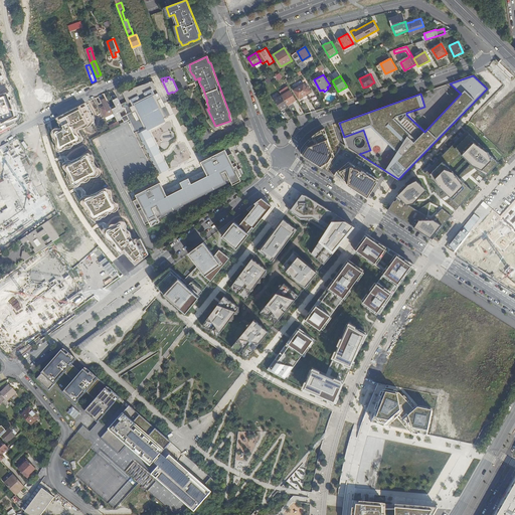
[(165,107),(153,81),(133,89),(129,91),(129,90),(123,92),(137,121),(140,119),(145,128),(167,117),(162,108),(165,107)]
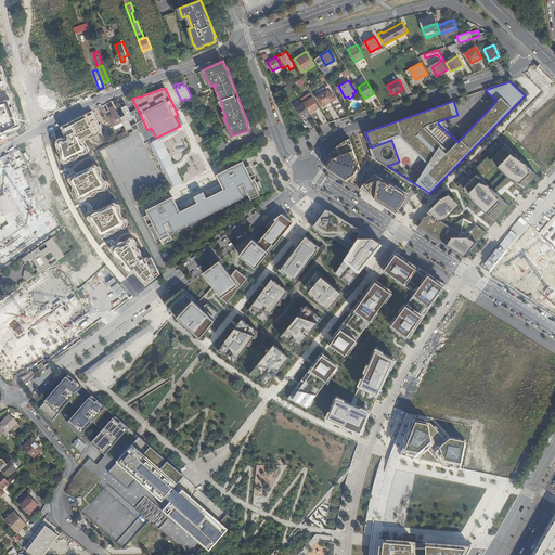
[(330,89),(317,97),(322,105),(333,99),(330,93),(332,92),(330,89)]
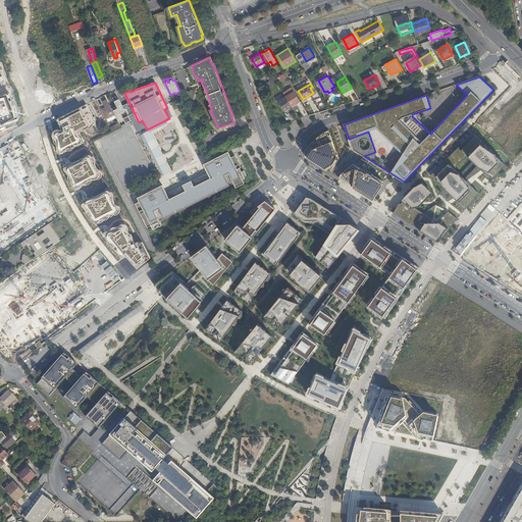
[(295,91),(285,96),(286,97),(292,106),(301,101),(295,91)]
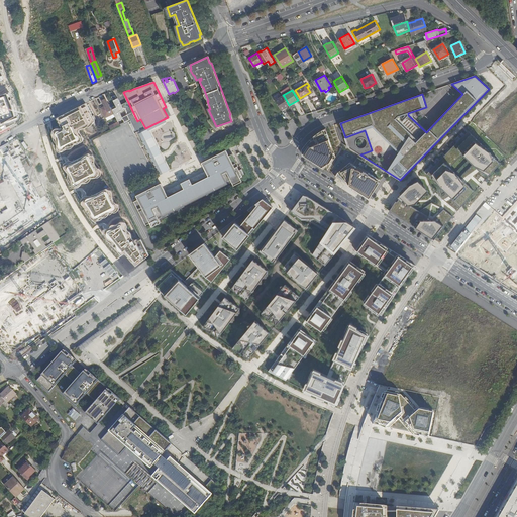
[(114,106),(111,107),(117,120),(122,118),(124,121),(129,119),(127,115),(121,117),(119,112),(123,110),(117,98),(116,99),(114,95),(111,96),(116,107),(115,108),(114,106)]
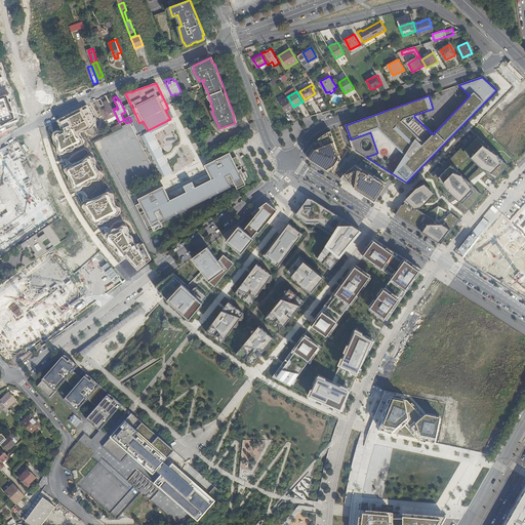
[(286,112),(293,107),(288,97),(280,103),(286,112)]
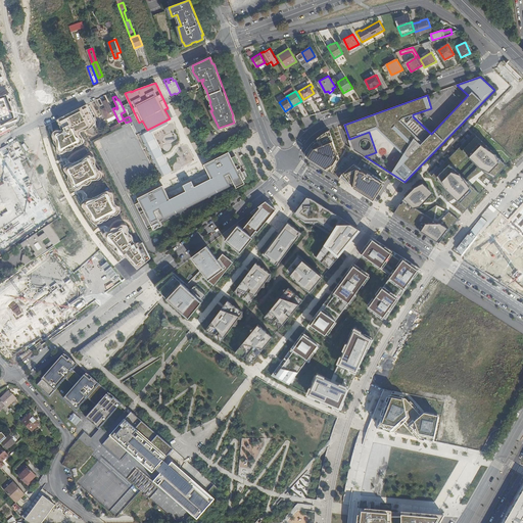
[(55,119),(57,139),(64,168),(73,188),(86,209),(100,231),(114,249),(135,270),(150,258),(147,253),(92,141),(105,135),(90,103),(68,111),(55,119)]
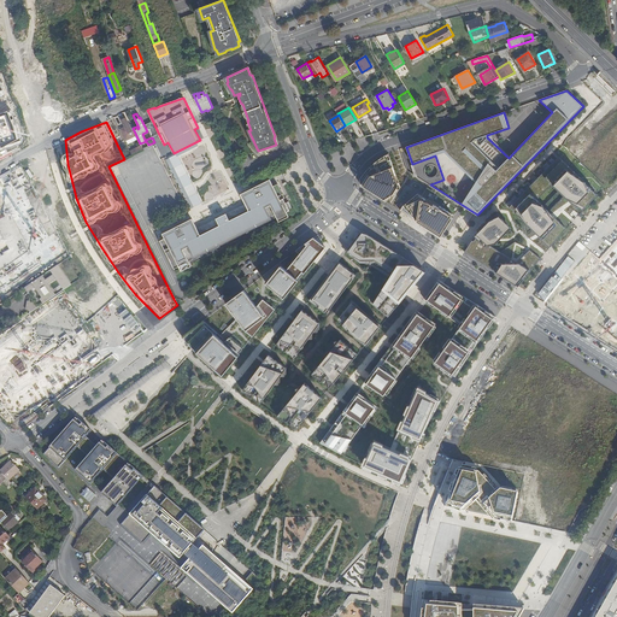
[(129,124),(129,125),(130,129),(127,131),(124,127),(119,129),(125,142),(135,136),(129,124)]
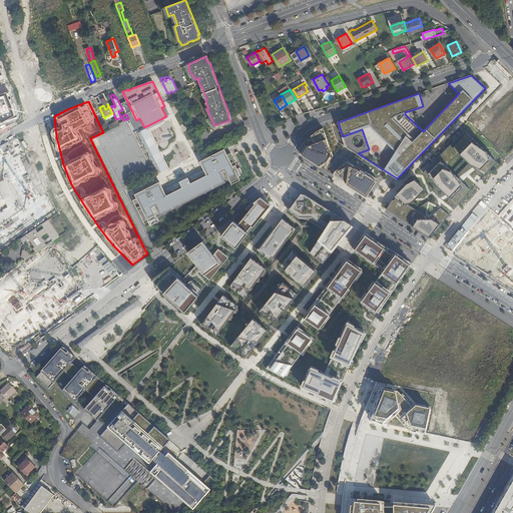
[(117,120),(108,125),(110,129),(119,124),(117,120)]
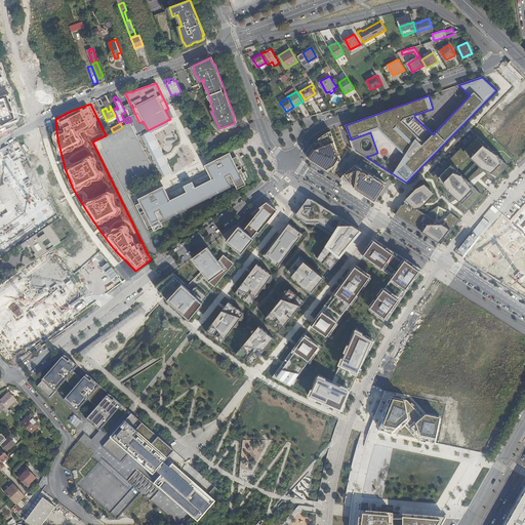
[(340,159),(330,130),(325,133),(320,137),(315,143),(312,146),(309,149),(307,153),(308,158),(328,171),(336,165),(340,159)]
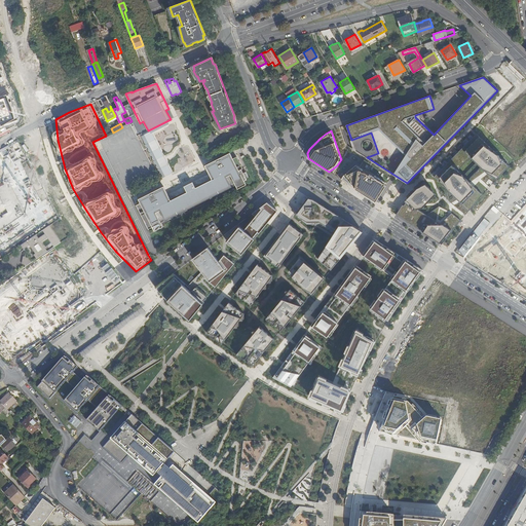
[(371,133),(351,140),(352,140),(350,141),(353,149),(367,157),(378,153),(371,133)]
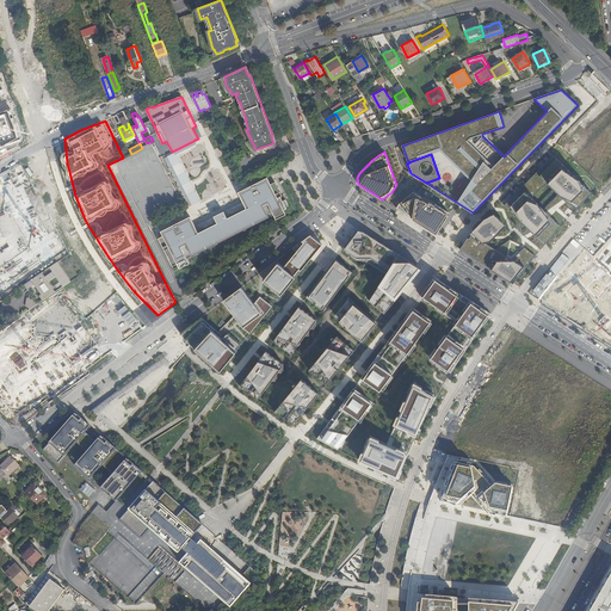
[(576,209),(592,193),(554,155),(505,205),(528,229),(530,227),(547,244),(555,234),(561,227),(532,197),(548,183),(561,197),(576,209)]
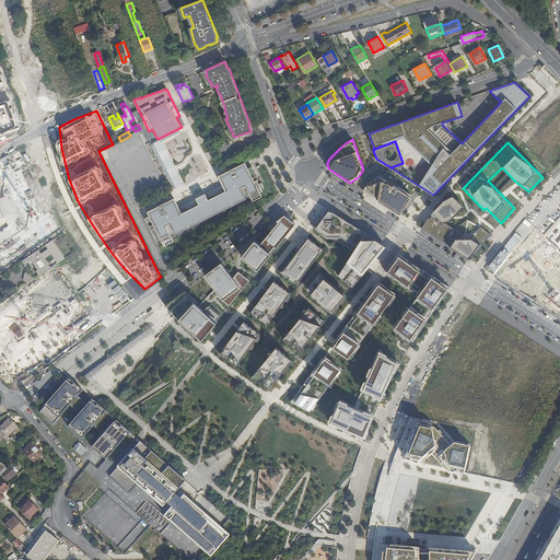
[(154,143),(150,146),(173,189),(177,187),(154,143)]
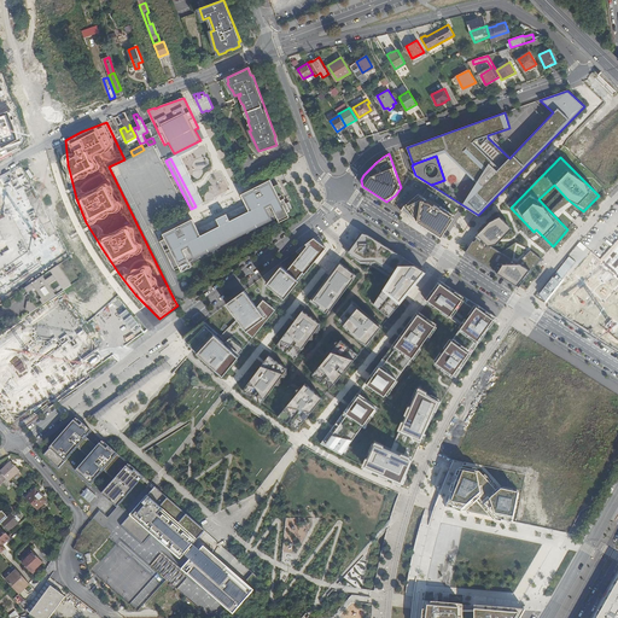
[(264,191),(262,185),(243,194),(246,204),(250,210),(231,220),(228,214),(217,219),(221,226),(202,235),(198,228),(193,219),(164,233),(167,238),(162,240),(175,268),(180,266),(182,270),(193,266),(191,261),(273,220),(275,225),(280,222),(278,217),(281,216),(280,214),(283,213),(280,207),(278,208),(275,204),(277,203),(269,190),(264,191)]
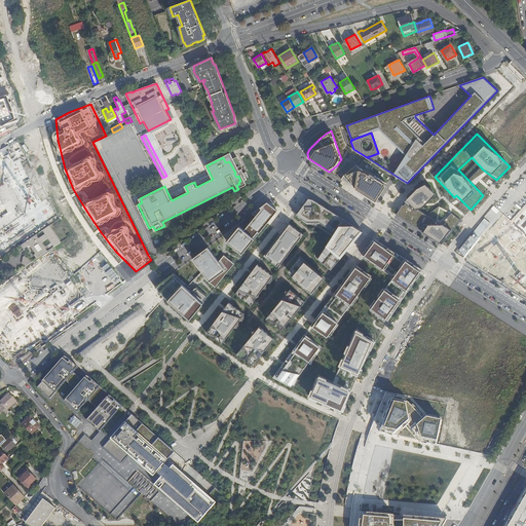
[(0,177),(0,178),(23,170),(19,160),(0,167),(0,177)]
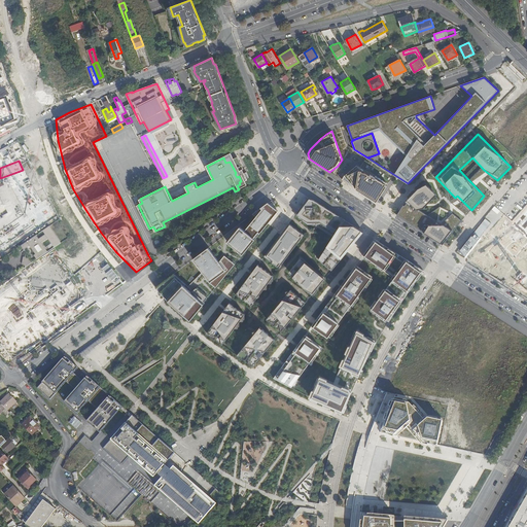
[(344,176),(342,180),(377,202),(387,185),(386,184),(387,183),(381,179),(381,178),(370,171),(369,172),(357,165),(344,176)]
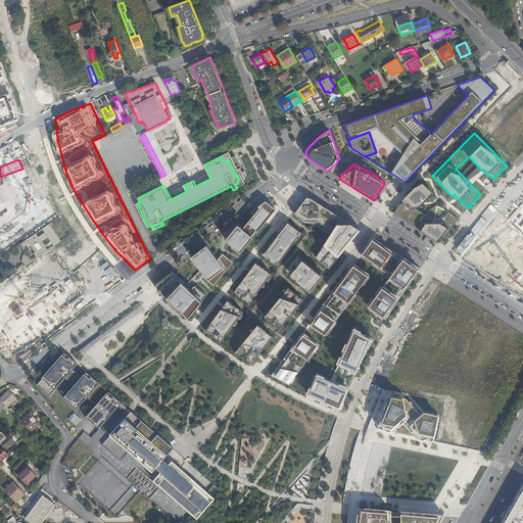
[(208,173),(193,181),(195,186),(211,178),(208,173)]
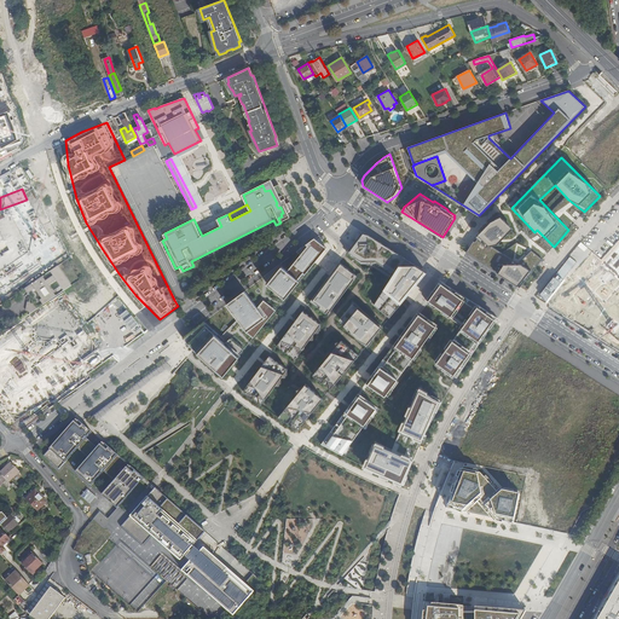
[(221,226),(218,219),(198,229),(202,236),(221,226)]
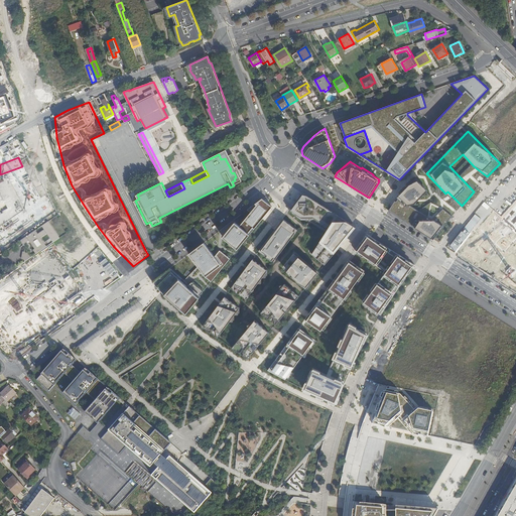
[(410,185),(409,184),(397,198),(388,211),(433,240),(447,222),(450,218),(447,216),(448,214),(443,209),(432,218),(431,219),(408,204),(413,199),(415,200),(418,201),(426,191),(423,188),(416,182),(410,185)]
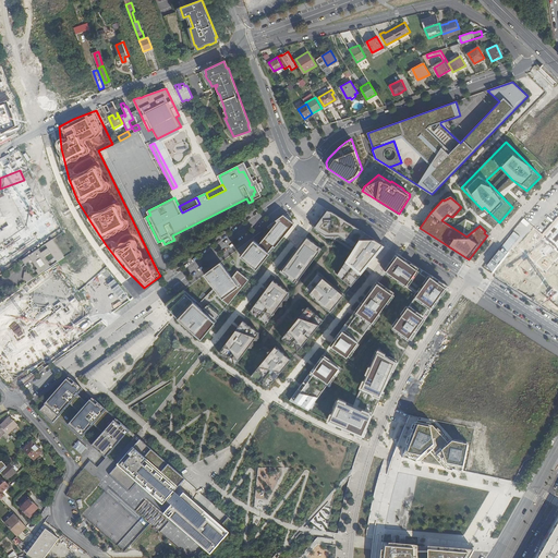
[(484,207),(482,209),(498,223),(499,222),(484,207)]
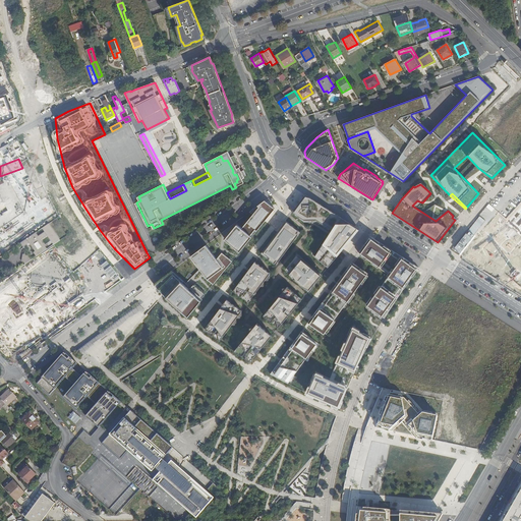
[(322,205),(305,194),(292,213),(313,226),(313,225),(329,235),(331,236),(325,245),(324,243),(314,256),(327,267),(331,262),(333,263),(338,255),(337,254),(343,246),(344,248),(359,229),(324,207),(323,209),(321,207),(322,205)]
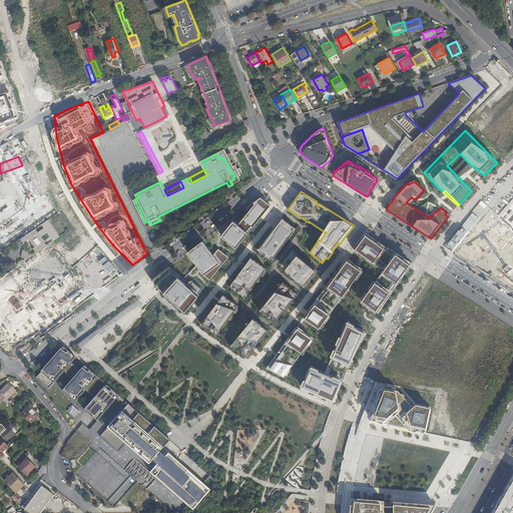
[(221,235),(236,247),(271,205),(261,197),(245,208),(249,211),(239,222),(241,223),(239,226),(238,224),(233,220),(221,235)]
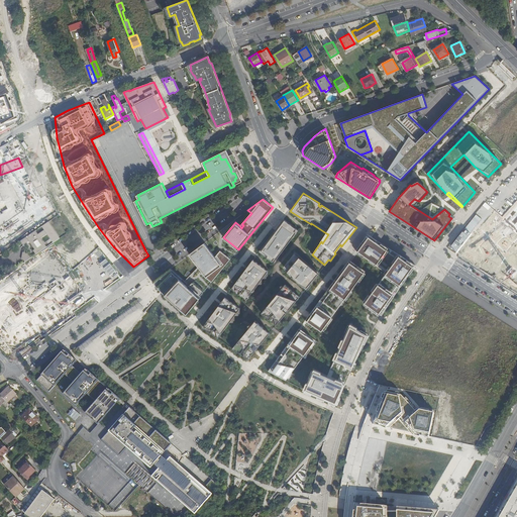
[(269,242),(261,252),(273,262),(275,259),(276,260),(296,233),(295,231),(297,229),(285,220),(282,224),(281,223),(275,230),(276,231),(269,241),(268,240),(267,241),(269,242)]
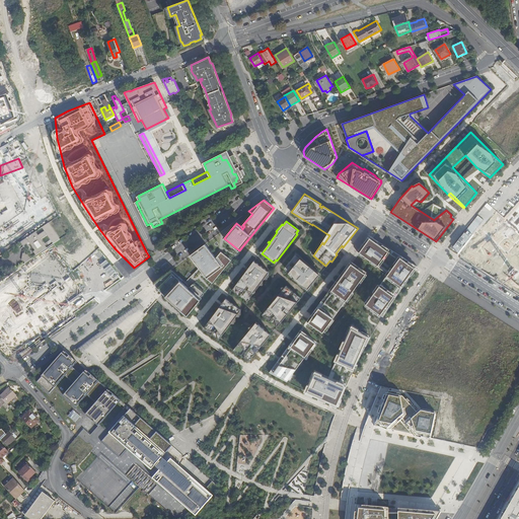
[(53,242),(60,237),(49,222),(43,226),(45,230),(39,234),(36,231),(30,234),(26,237),(21,241),(24,245),(29,241),(35,249),(33,250),(36,254),(47,246),(41,238),(47,233),(53,242)]
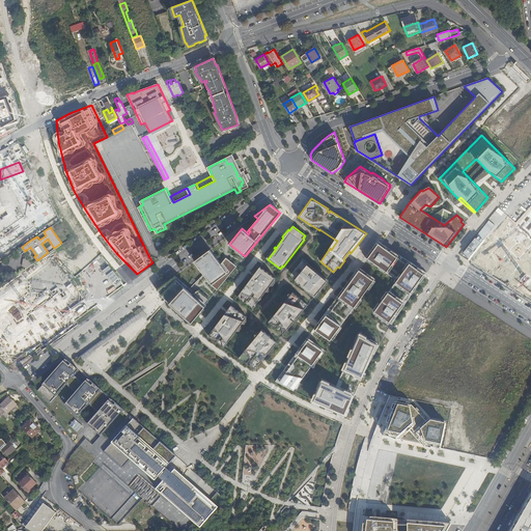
[(282,236),(275,247),(276,248),(283,238),(282,236)]
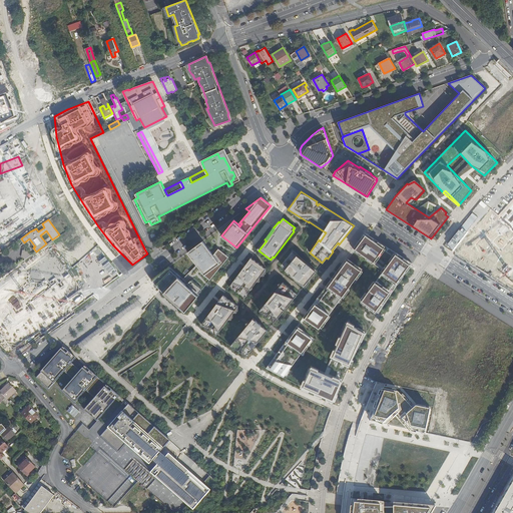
[(398,285),(413,264),(365,232),(353,248),(384,272),(362,301),(379,314),(383,307),(398,285)]
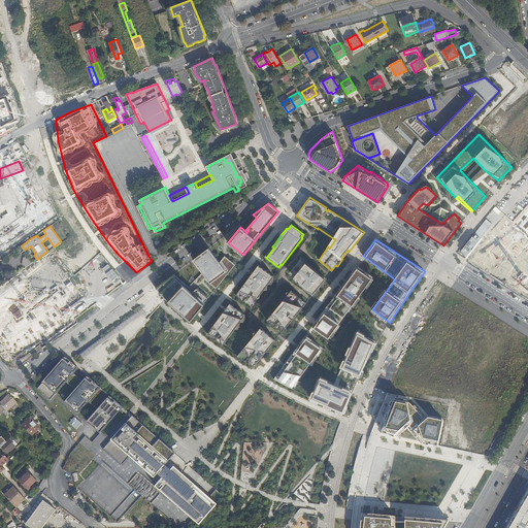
[(265,257),(266,258),(274,248),(272,246),(265,257)]
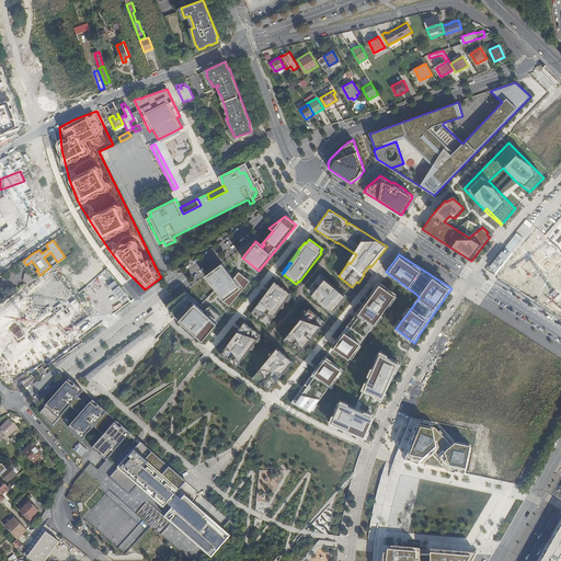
[(218,297),(230,306),(250,282),(239,272),(233,278),(221,263),(207,274),(209,277),(207,278),(220,295),(218,297)]
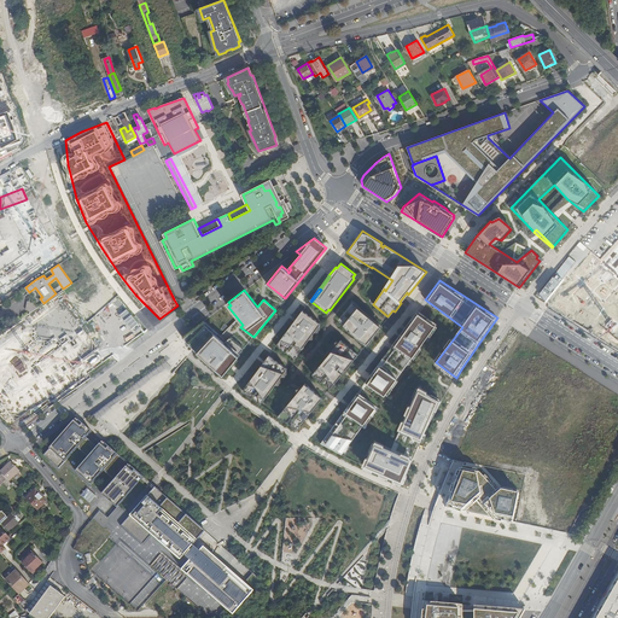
[(30,313),(38,307),(33,302),(28,301),(25,308),(28,309),(30,313)]
